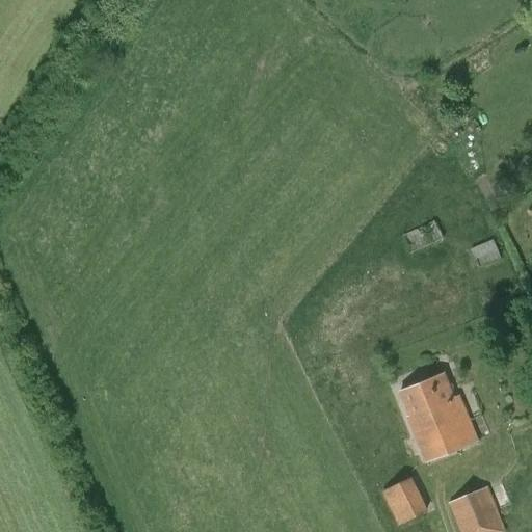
[(402,235),(410,254),(444,239),(435,219),(402,235)]
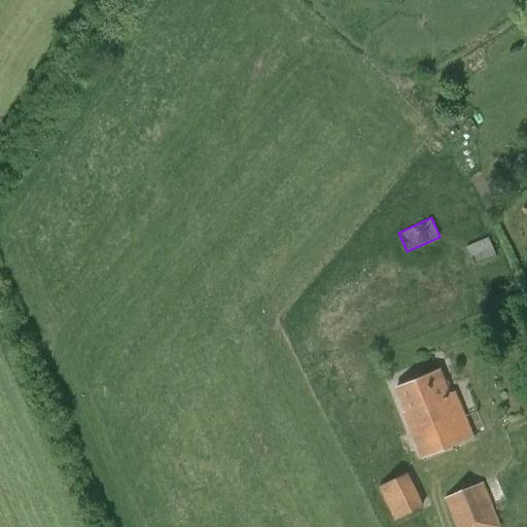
[(490,238),(466,246),(473,266),(496,256),(490,238)]
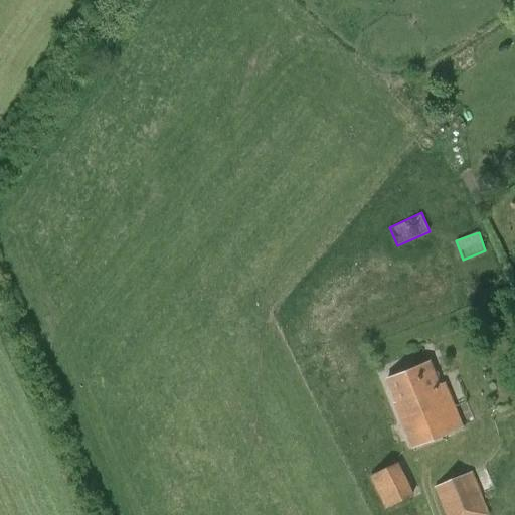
[(440,386),(430,362),(387,379),(397,402),(393,404),(411,448),(463,427),(445,384),(440,386)]
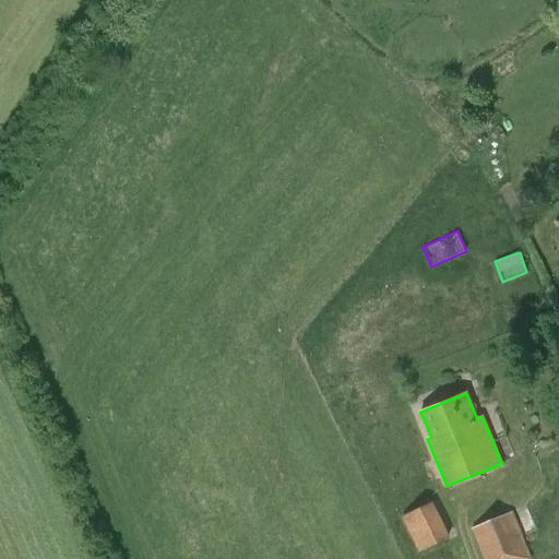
[(451,536),(433,502),(403,519),(420,552),(451,536)]
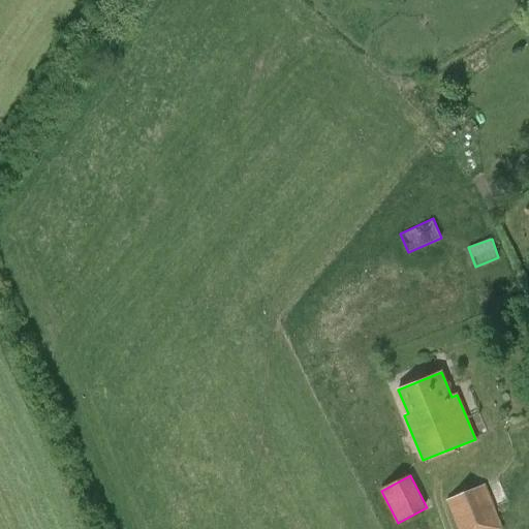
[(502,528),(484,486),(445,501),(457,528),(502,528)]
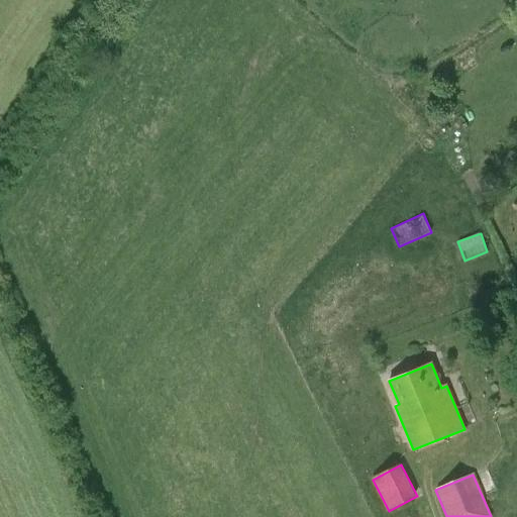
All buildings are outlined.
